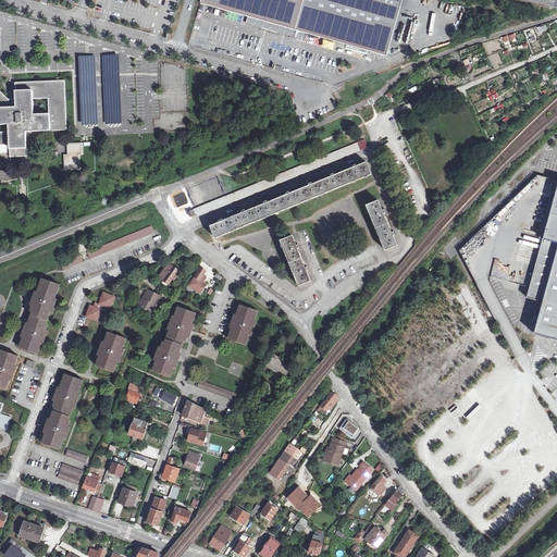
[(401,0),(200,0),(200,3),(248,16),(258,20),(296,31),(386,56),(401,0)]
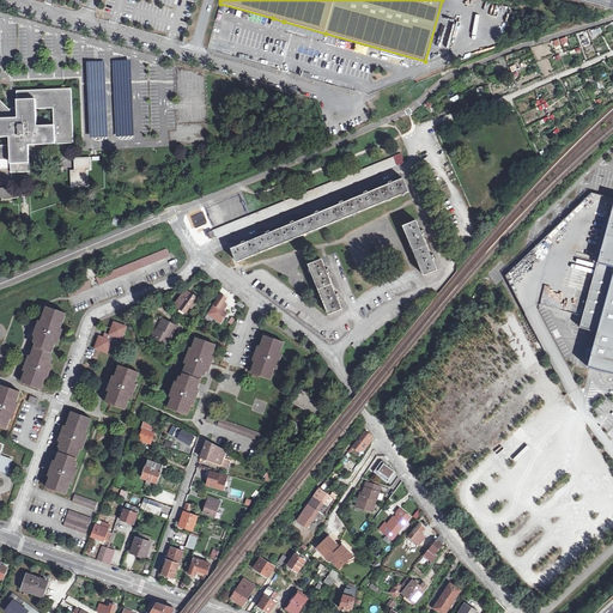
[(284,22),(273,18),(271,25),(323,41),(326,34),(284,22)]
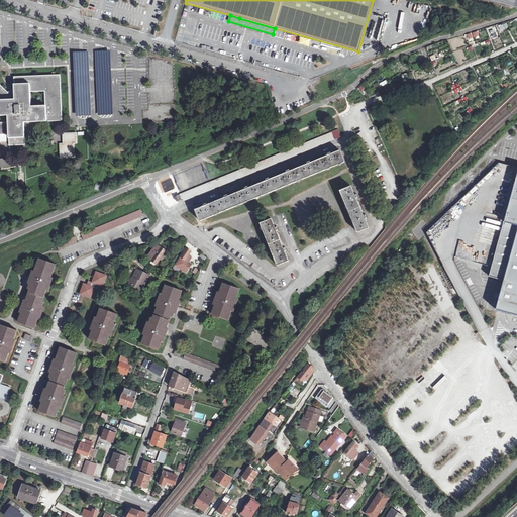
[(111,50),(95,50),(98,114),(113,114),(111,50)]
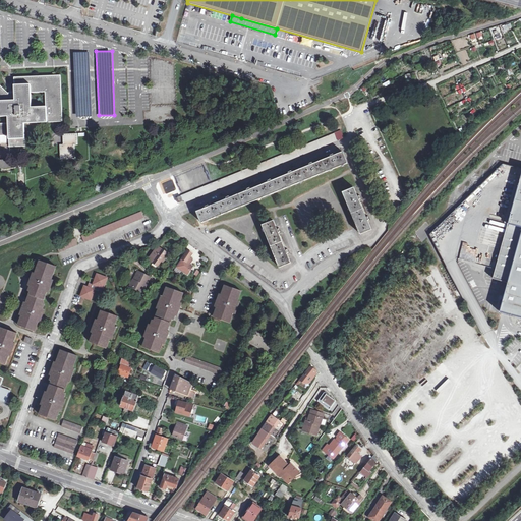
[(90,52),(73,52),(76,116),(93,116),(90,52)]
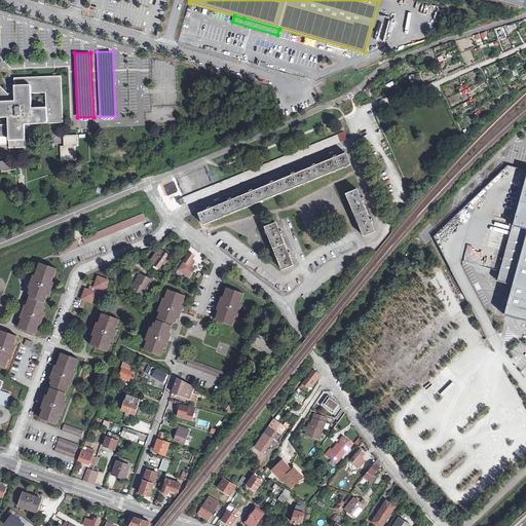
[(0,143),(3,144),(3,137),(10,136),(11,147),(26,146),(25,123),(63,121),(61,76),(14,78),(14,94),(8,94),(1,86),(0,86),(0,143)]
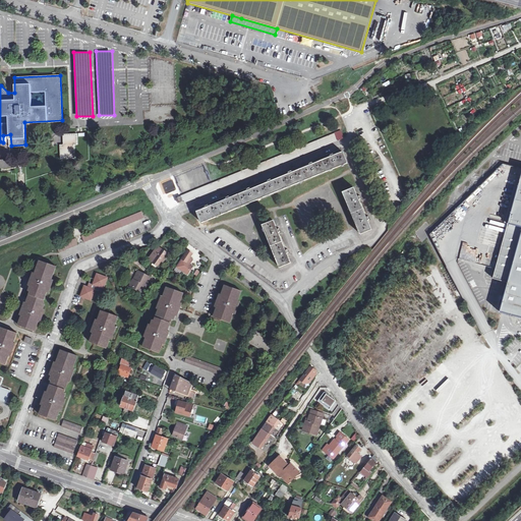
[(59,143),(60,158),(74,158),(74,143),(77,143),(77,132),(63,133),(63,143),(59,143)]
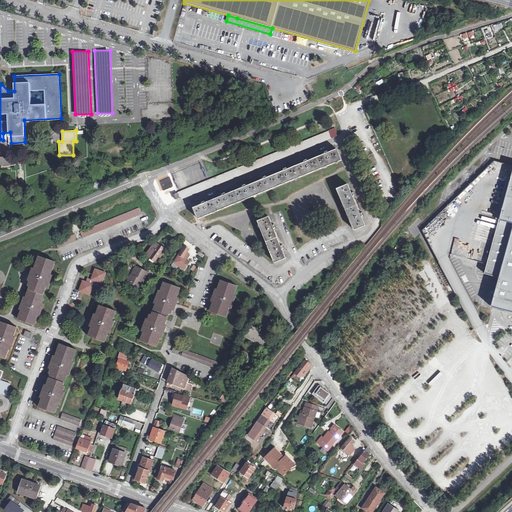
[(330,130),(179,191),(179,192),(181,196),(182,198),(333,138),(330,130)]
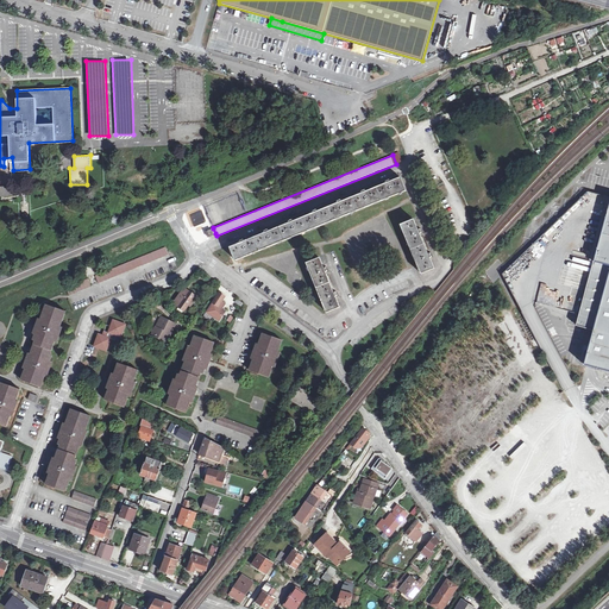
[(63,168),(74,168),(73,156),(62,156),(63,168)]
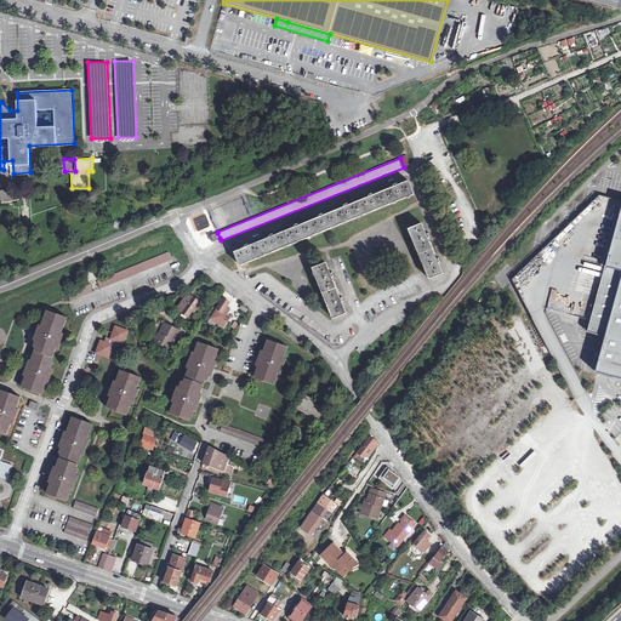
[(234,252),(239,266),(415,194),(409,181),(399,186),(398,182),(394,184),(394,186),(392,187),(393,188),(374,195),(372,193),(369,194),(369,195),(368,197),(368,198),(348,206),(347,203),(343,204),(345,205),(342,206),(342,209),(324,216),(323,212),(318,215),(319,215),(318,216),(318,218),(298,226),(297,223),(294,224),(294,226),(292,227),(292,228),(274,237),(273,233),(269,234),(269,235),(267,237),(268,239),(249,246),(248,244),(244,245),(244,246),(241,246),(243,249),(234,252)]
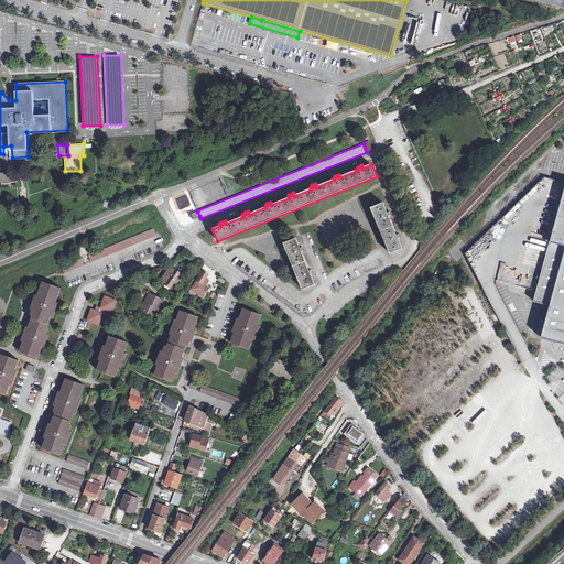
[(0,172),(0,182),(12,182),(12,172),(0,172)]
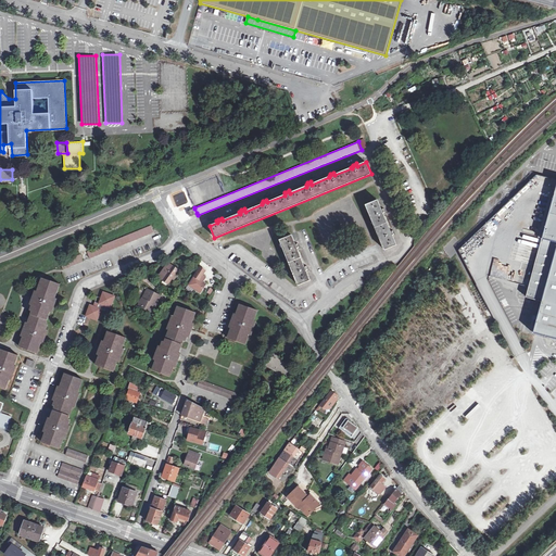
[(555,178),(538,174),(518,193),(501,211),(487,224),(485,224),(459,250),(469,269),(530,286),(527,295),(542,300),(536,323),(533,332),(539,333),(555,338),(555,178)]
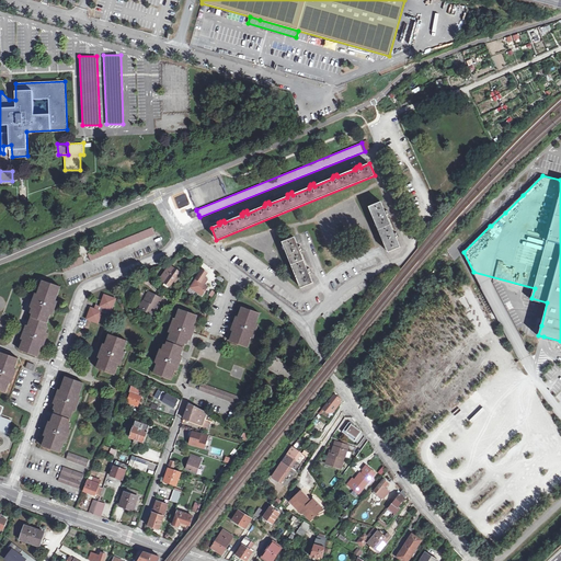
[(369,207),(388,251),(400,245),(397,237),(400,236),(398,232),(397,232),(397,231),(395,231),(388,216),(390,215),(389,212),(388,212),(387,209),(385,210),(381,202),(369,207)]
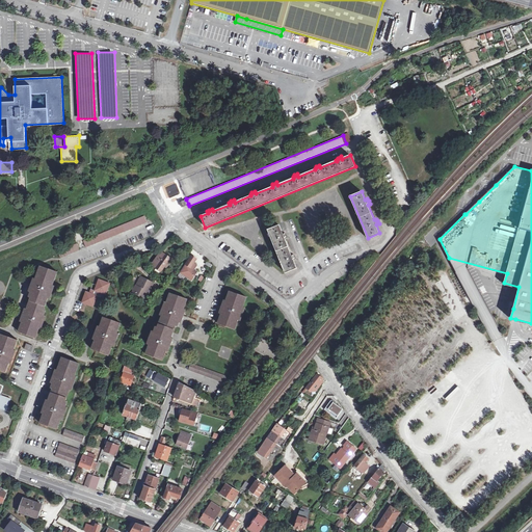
[(144,216),(83,241),(86,247),(147,222),(144,216)]
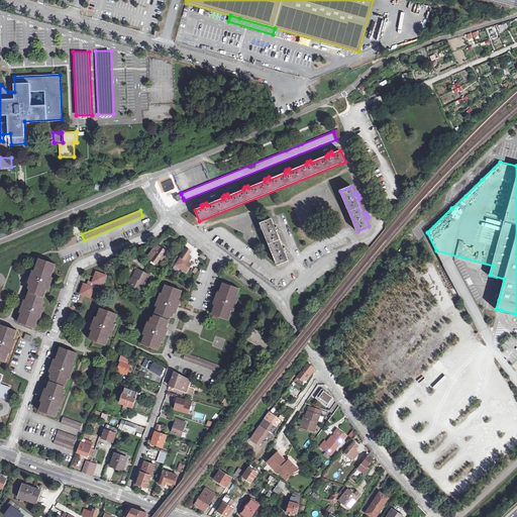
[(261,224),(277,265),(287,261),(285,252),(287,251),(286,248),(285,249),(285,247),(283,248),(277,232),(279,231),(278,228),(277,228),(276,227),(275,228),(271,219),(261,224)]
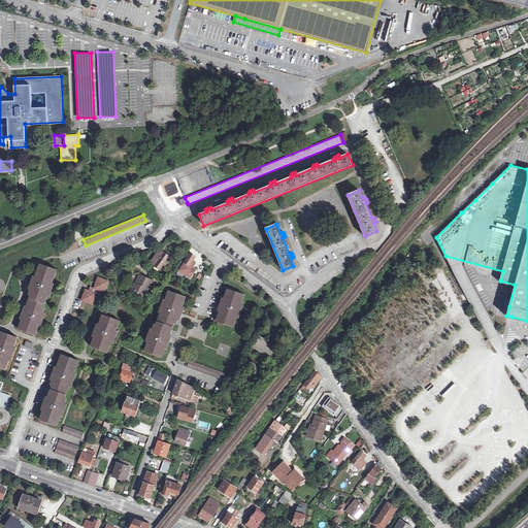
[(75,239),(83,238),(81,229),(73,230),(75,239)]
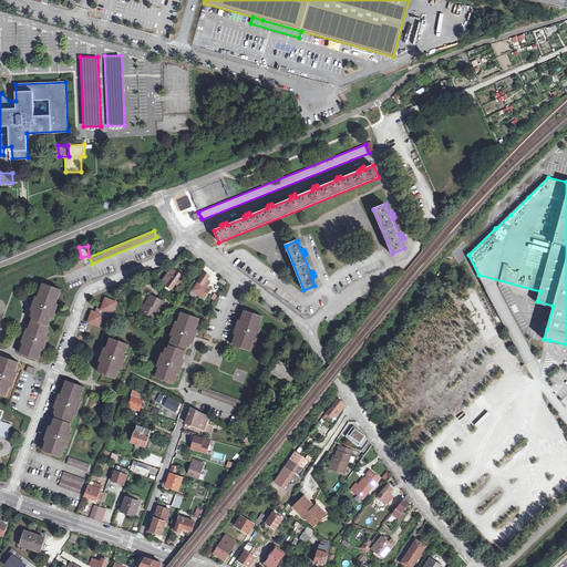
[(64,275),(85,267),(82,260),(62,268),(64,275)]
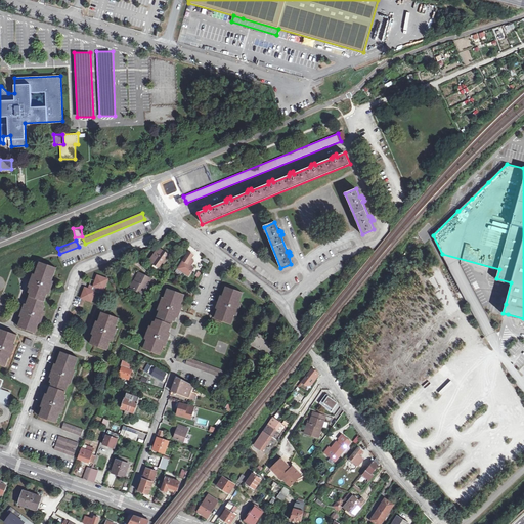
[(159,267),(162,263),(164,259),(167,255),(158,249),(149,261),(159,267)]
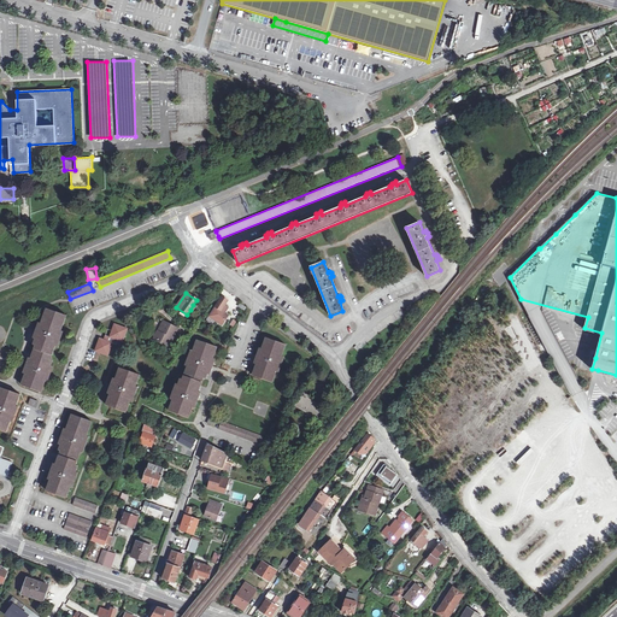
[(225,313),(229,307),(225,305),(229,300),(223,297),(212,313),(219,318),(218,321),(223,324),(227,319),(223,317),(225,313)]
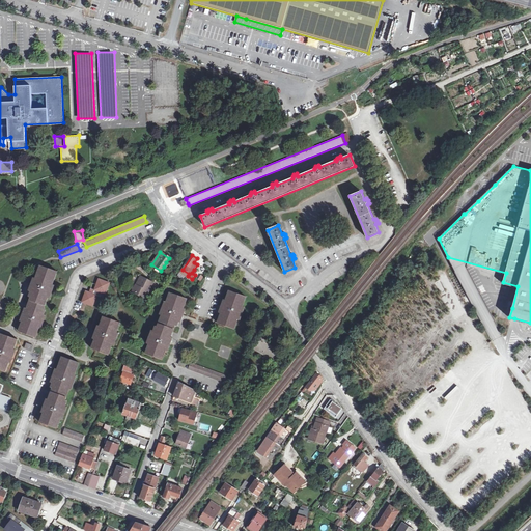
[(40,323),(43,324),(44,319),(42,319),(44,314),(46,309),(44,309),(48,298),(50,292),(51,294),(53,289),(51,288),(53,284),(55,275),(39,269),(36,278),(34,283),(32,282),(31,286),(32,287),(31,291),(30,297),(31,297),(27,308),(25,313),(24,313),(22,316),(24,317),(23,322),(19,332),(35,337),(39,328),(40,323)]
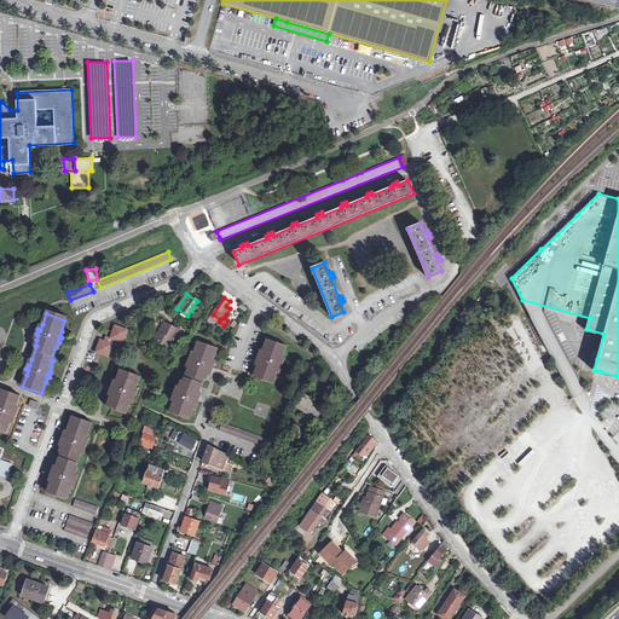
[(162,334),(160,333),(158,333),(155,339),(158,340),(157,342),(165,346),(166,343),(171,346),(178,330),(165,322),(161,327),(163,328),(165,329),(162,334)]
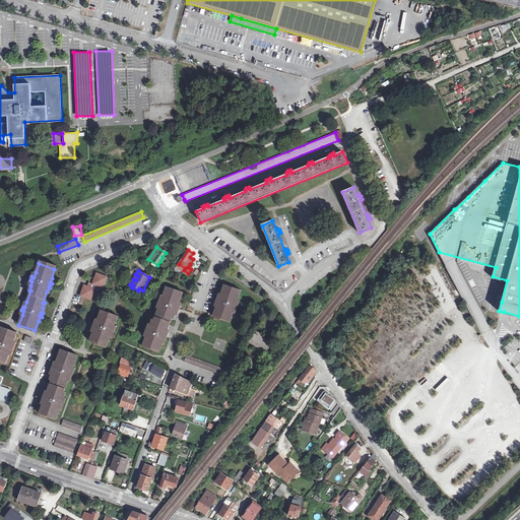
[(108,276),(96,272),(91,286),(84,283),(80,295),(90,299),(94,288),(99,289),(100,285),(104,286),(108,276)]
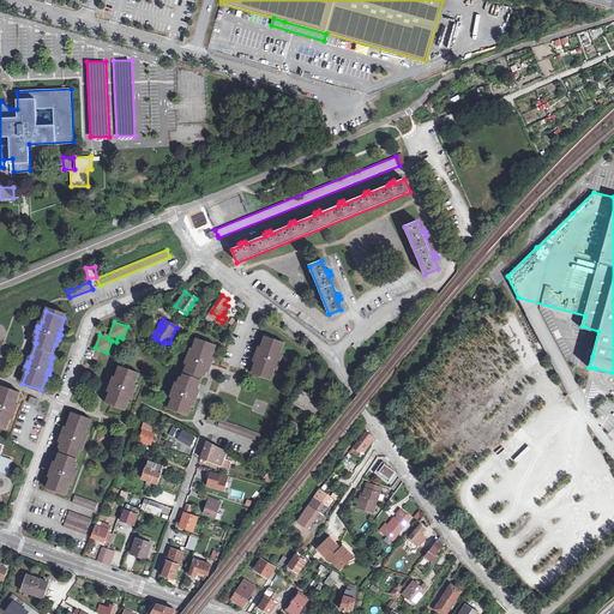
[(266,336),(262,347),(259,351),(258,351),(257,355),(258,356),(257,361),(252,372),(271,379),(277,363),(280,363),(281,359),(278,359),(284,342),(266,336)]
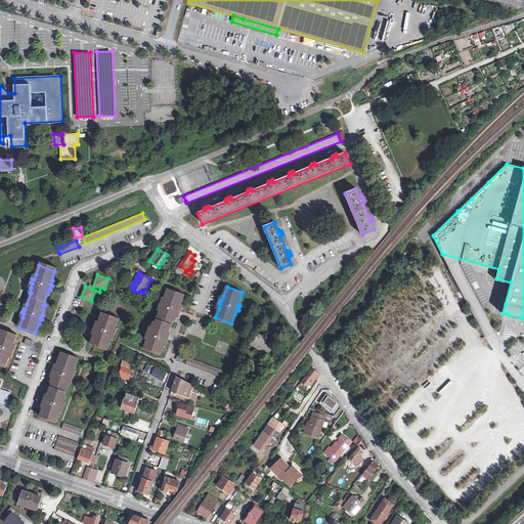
[(166,340),(168,341),(169,337),(167,336),(169,332),(173,320),(175,320),(177,316),(178,311),(180,312),(181,308),(179,308),(181,303),(184,294),(168,288),(165,297),(164,302),(162,301),(161,304),(162,305),(160,310),(157,321),(155,320),(153,325),(150,331),(148,330),(147,334),(149,334),(147,339),(144,348),(161,354),(164,345),(166,340)]
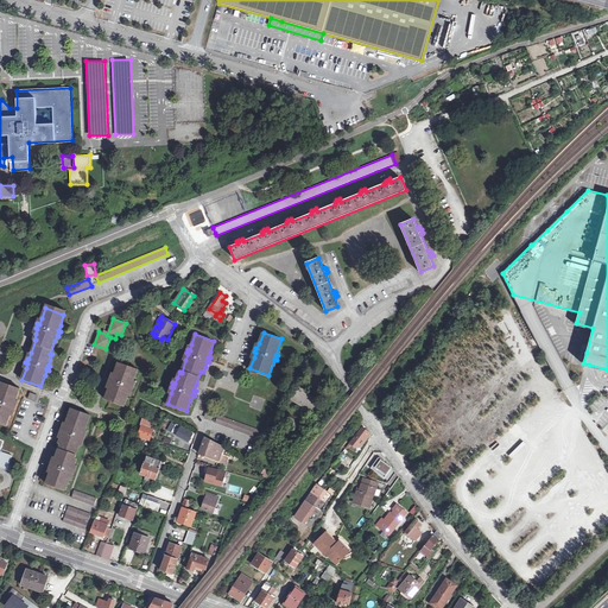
[(114,378),(112,377),(111,381),(112,381),(111,387),(106,398),(125,405),(128,394),(131,388),(133,390),(134,385),(132,385),(134,379),(138,368),(119,361),(115,372),(114,378)]
